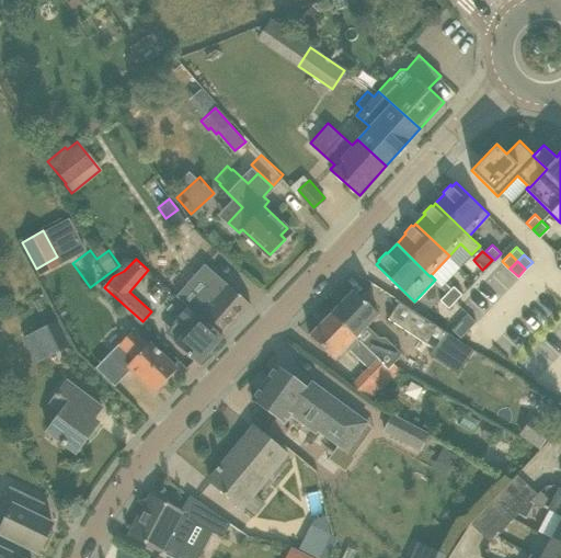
[(449,283),(441,275),(435,281),(443,288),(449,283)]
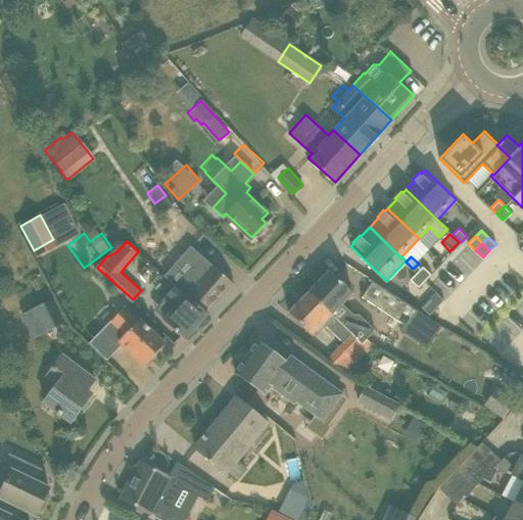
[(234,283),(210,264),(185,293),(207,313),(234,283)]
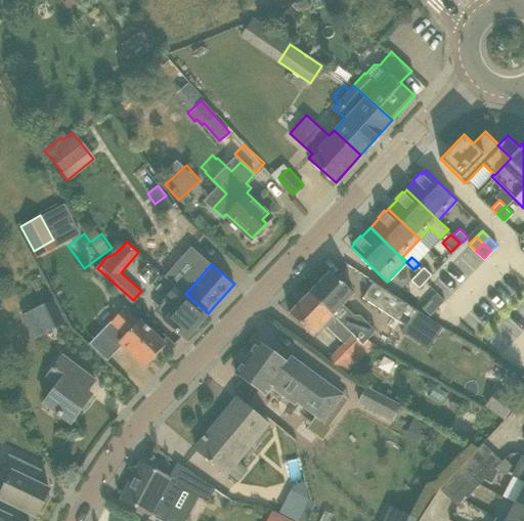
[(424,266),(418,272),(425,279),(432,273),(424,266)]
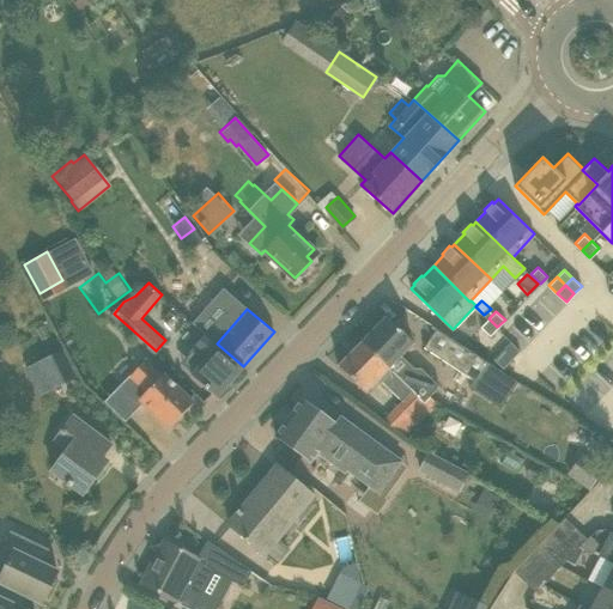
[(386,316),(363,340),(424,399),(429,395),(439,384),(422,366),(414,366),(401,354),(413,341),(386,316)]
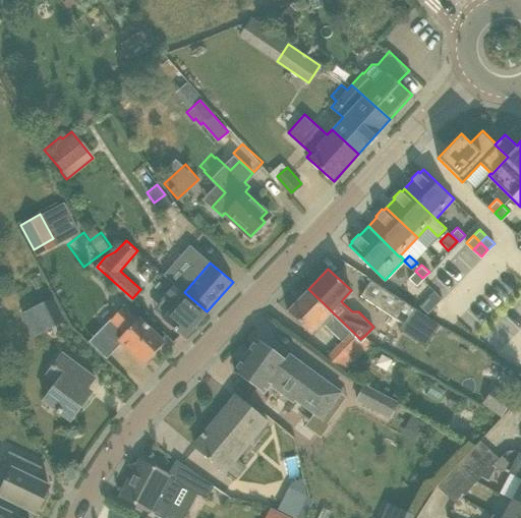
[(422,278),(415,271),(409,277),(416,285),(422,278)]
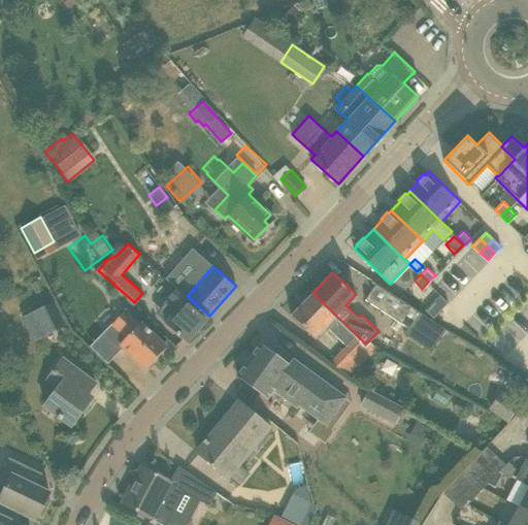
[(139,323),(126,309),(96,282),(83,295),(126,337),(120,342),(145,367),(166,346),(140,322),(139,323)]
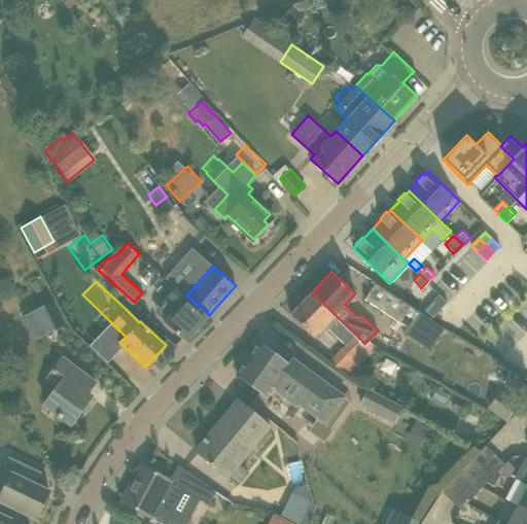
[(428,316),(410,304),(377,282),(365,299),(410,326),(413,322),(421,327),(428,316)]
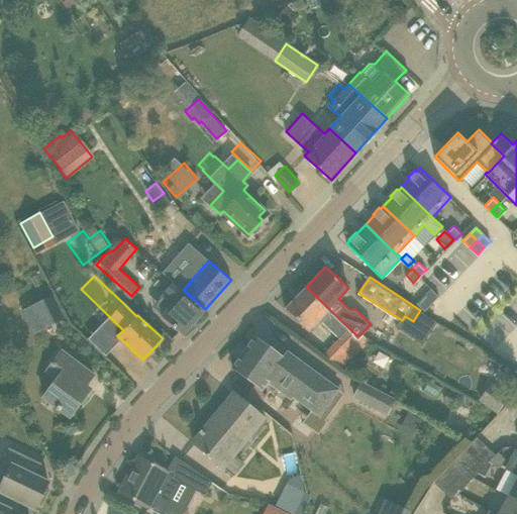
[(162,315),(183,334),(205,309),(183,290),(174,282),(152,305),(163,314),(162,315)]
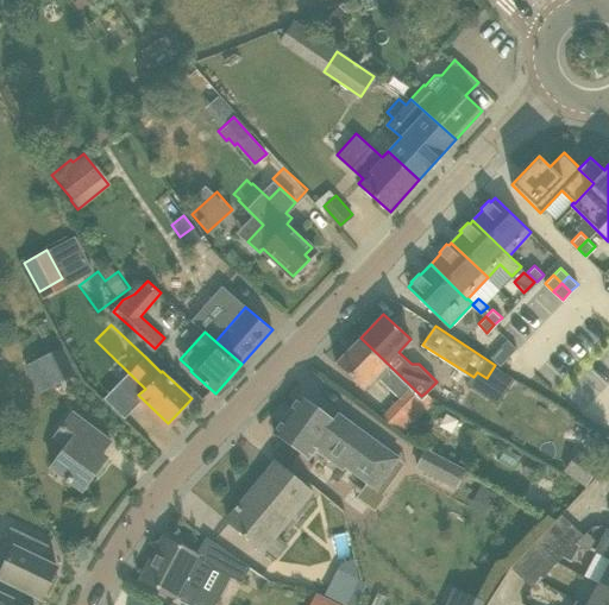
[(364,388),(375,376),(378,379),(397,396),(380,415),(402,432),(434,399),(426,392),(421,396),(360,338),(336,363),(364,388)]
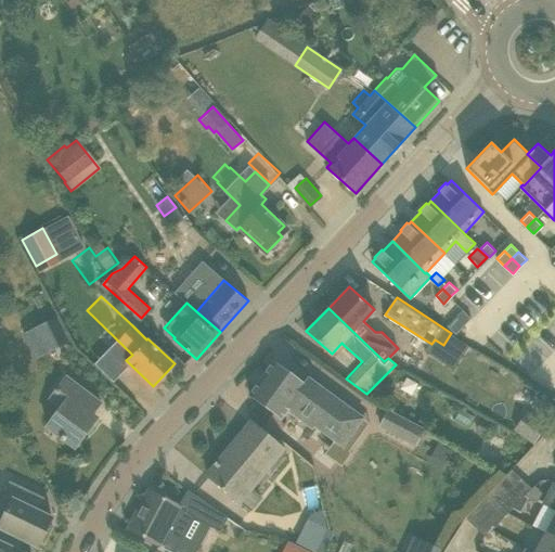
[(470,317),(462,308),(447,324),(455,333),(470,317)]
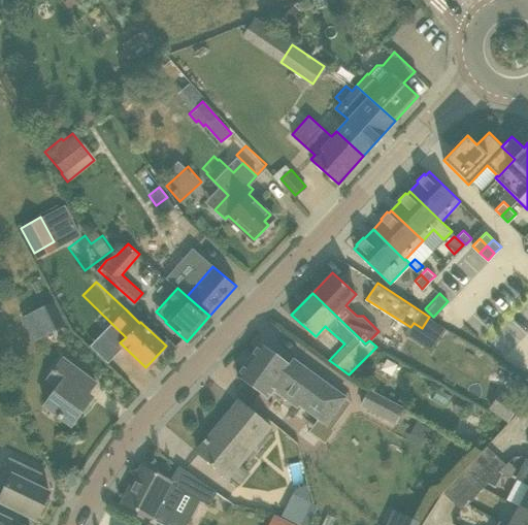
[(69,327),(57,301),(39,310),(52,335),(69,327)]
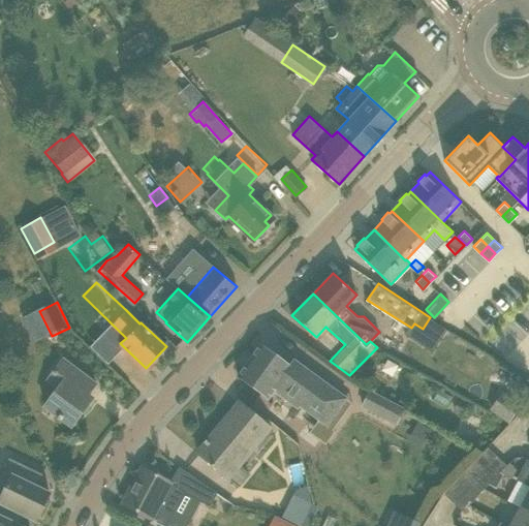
[(260,344),(238,375),(268,397),(274,389),(296,404),(298,401),(323,421),(342,394),(293,359),(289,364),(260,344)]
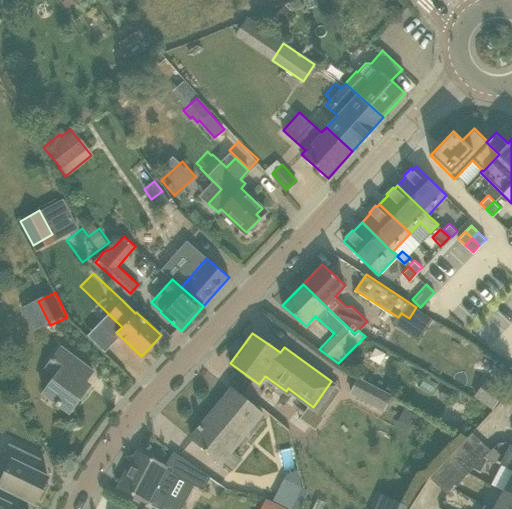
[(92,371),(92,370),(61,347),(46,366),(57,374),(43,392),(69,411),(89,384),(81,378),(88,368),(92,371)]
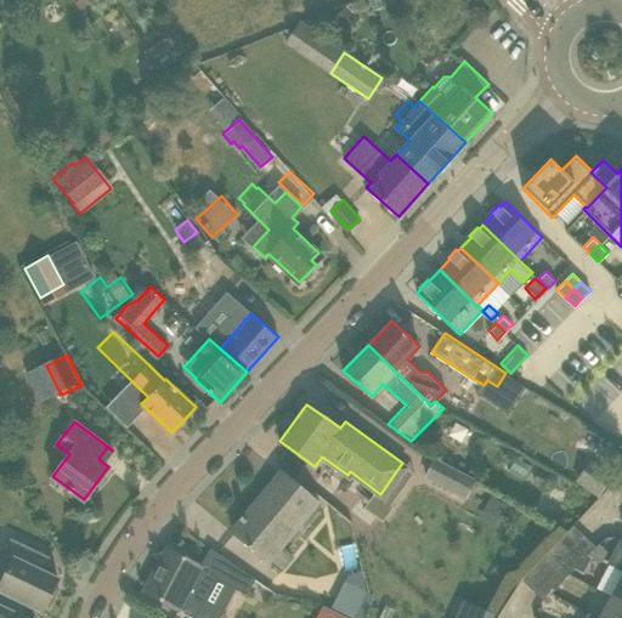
[(424,476),(465,498),(476,478),(435,457),(424,476)]
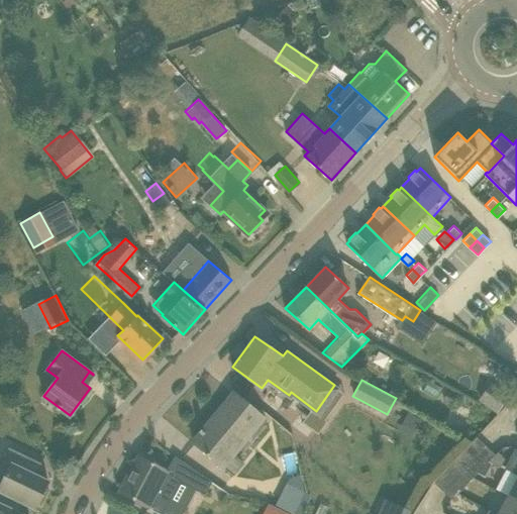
[(200,431),(193,440),(224,467),(265,418),(236,395),(217,417),(214,414),(202,429),(199,427),(197,430),(200,431)]
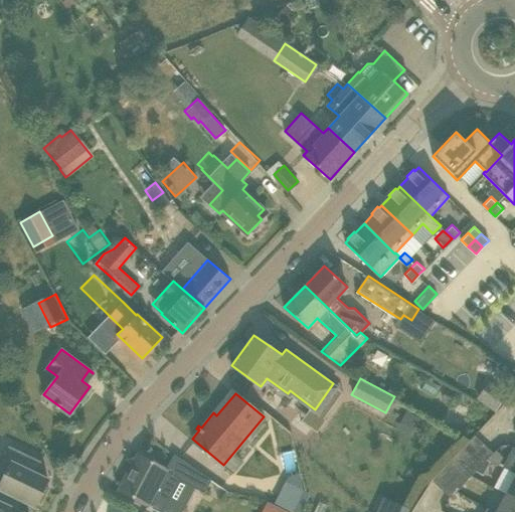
[(414,430),(420,417),(406,410),(401,418),(408,422),(407,425),(414,430)]
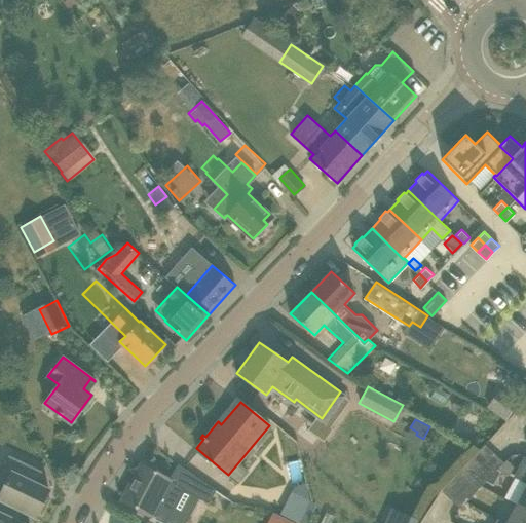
[(473,475),(477,471),(495,452),(486,442),(463,465),(473,475)]
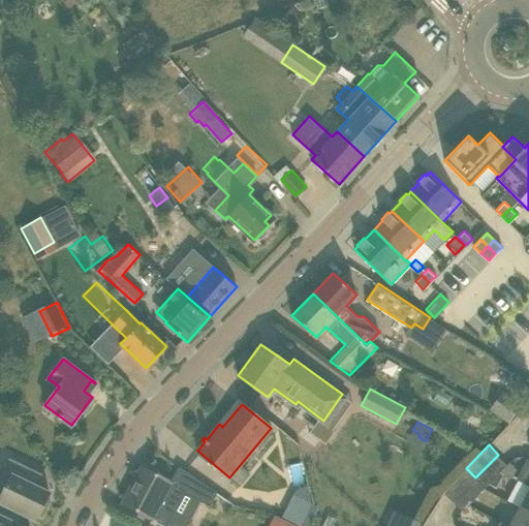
[(507,463),(498,455),(479,473),(489,483),(496,487),(503,473),(500,471),(507,463)]
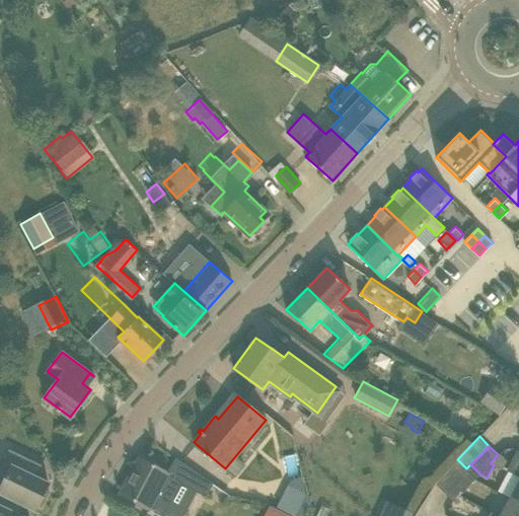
[(0,488),(0,492),(18,501),(36,509),(39,504),(42,505),(49,490),(47,489),(49,484),(30,474),(36,461),(8,447),(0,464),(0,474),(5,477),(0,488)]
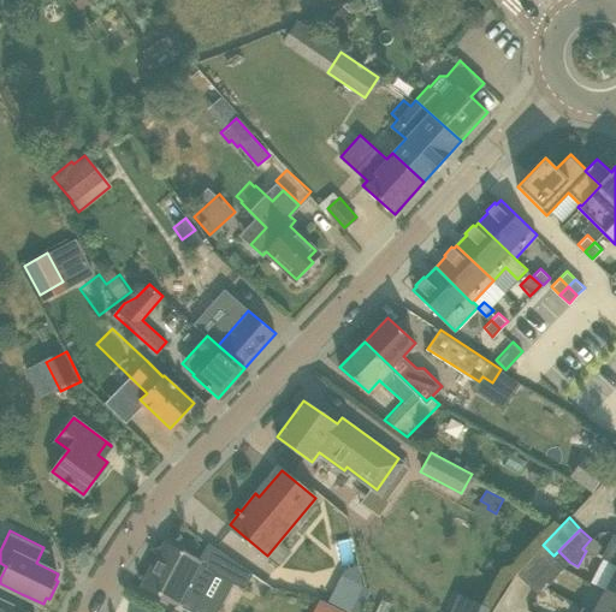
[(615,533),(602,557),(615,564),(615,533)]
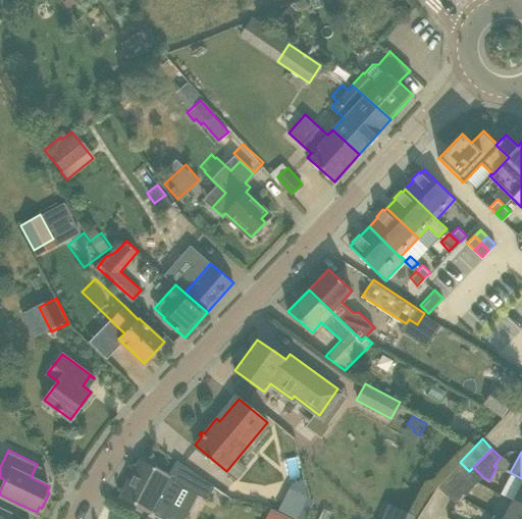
[(214,486),(176,459),(169,474),(142,459),(122,495),(164,518),(183,483),(208,498),(214,486)]
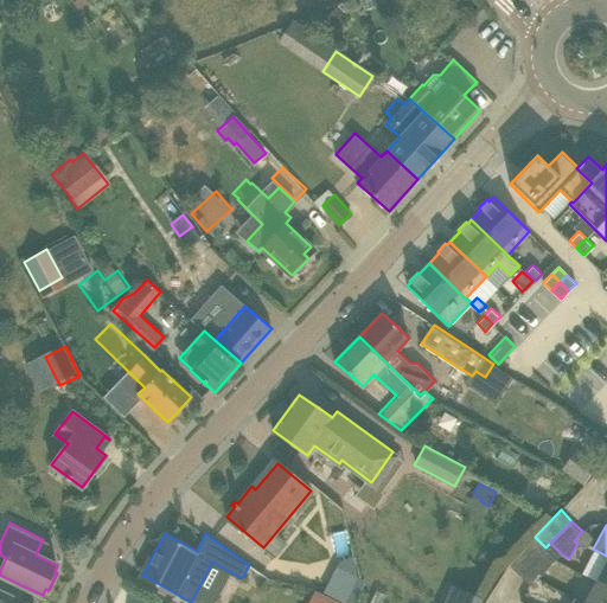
[(521,573),(542,552),(545,547),(535,537),(510,563),(521,573)]
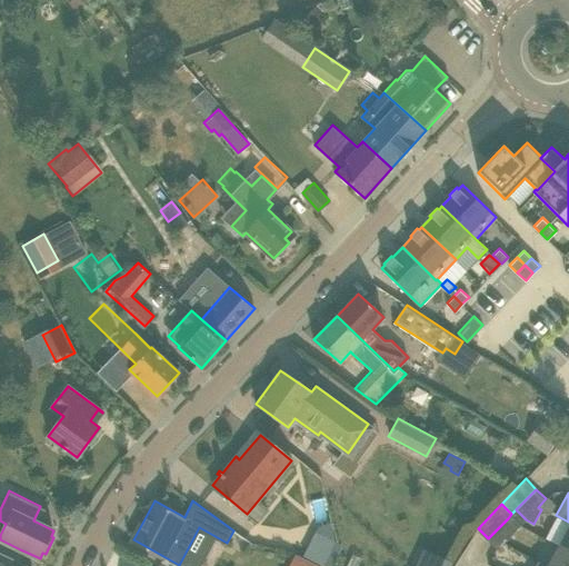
[(488,538),(496,546),(498,548),(518,527),(508,518),(488,538)]
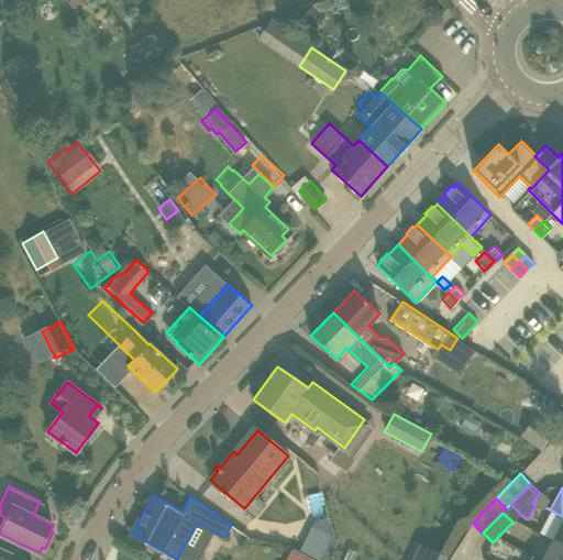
[(309,523),(299,547),(320,556),(330,531),(309,523)]
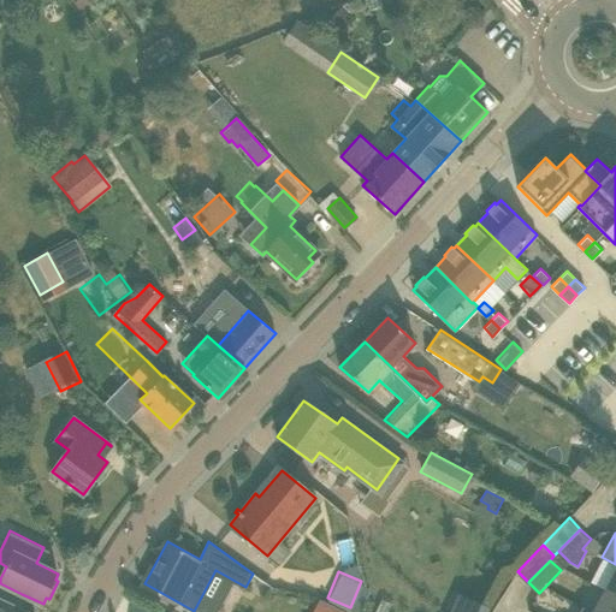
[(24,611),(15,607),(22,594),(0,583),(0,611),(24,611)]
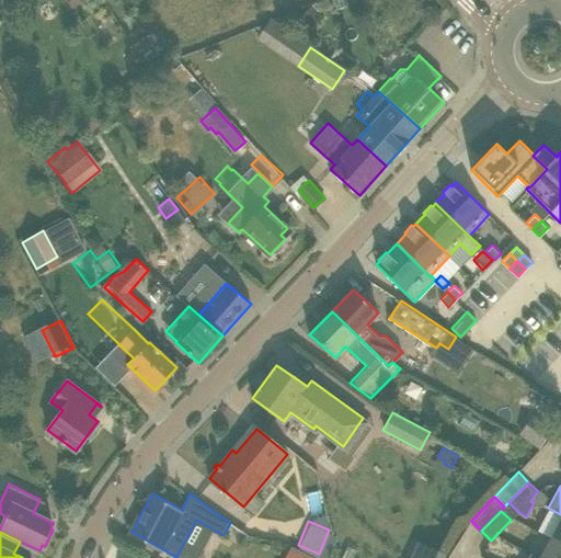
[(560,557),(560,541),(552,536),(540,557),(541,557),(560,557)]
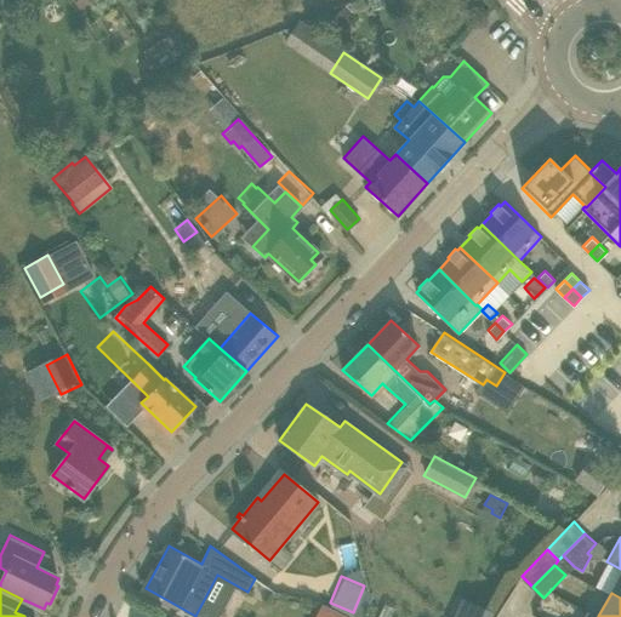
[(456,616),(491,616),(493,615),(463,601),(456,616)]
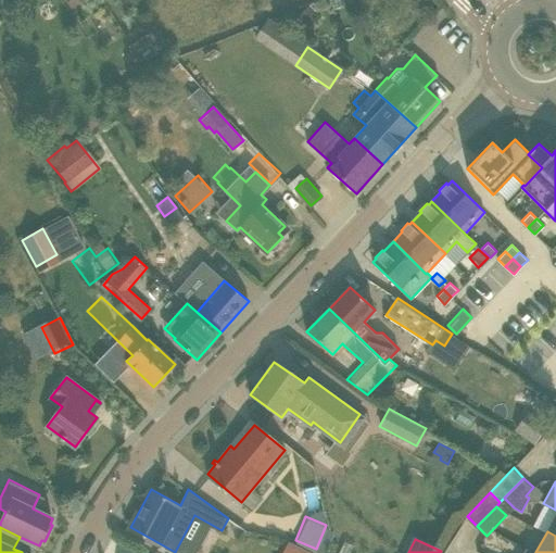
[(312,552),(290,542),(283,552),(312,552)]
